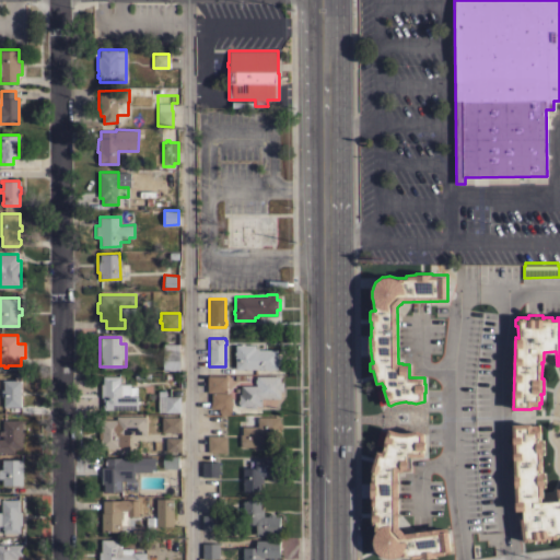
[(163,370),(163,350),(164,343),(178,343),(178,350),(179,350),(179,370),(163,370)]
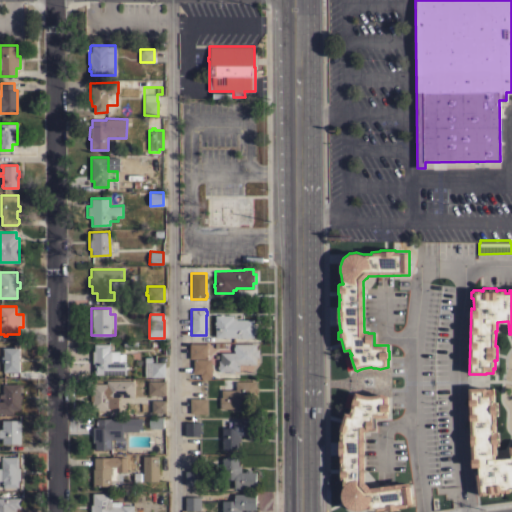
[(247,337),(247,338),(244,338),(244,337),(215,337),(215,324),(214,324),(214,321),(215,321),(215,315),(220,315),(220,314),(223,314),(223,315),(233,315),(233,318),(236,318),(236,319),(253,319),(253,325),(256,325),(256,333),(254,333),(254,337),(247,337)]
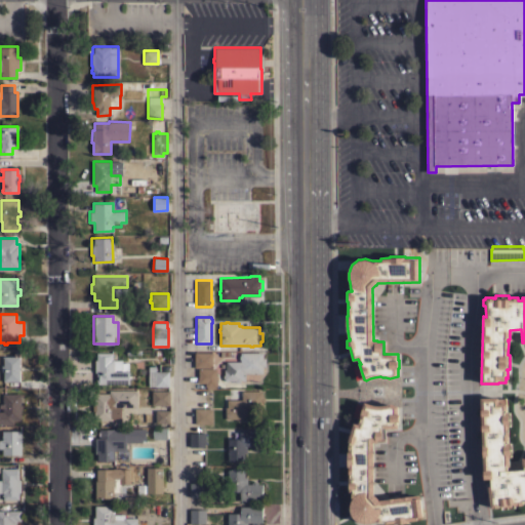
[(96,384),(96,372),(94,372),(94,359),(95,359),(95,352),(112,352),(112,359),(113,359),(113,360),(121,360),(121,362),(128,362),(128,371),(129,371),(129,384),(96,384)]
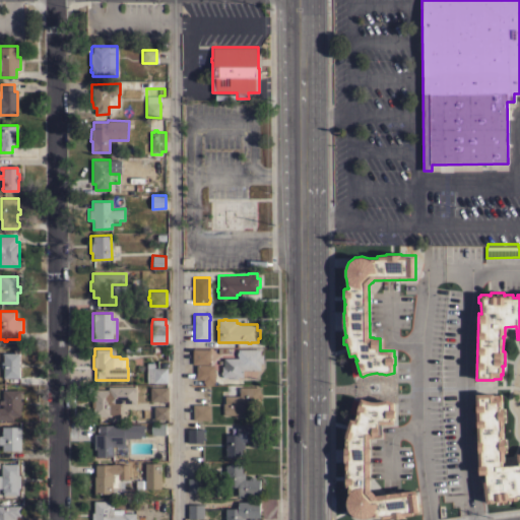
[(210,348),(210,364),(192,364),(192,348),(210,348)]
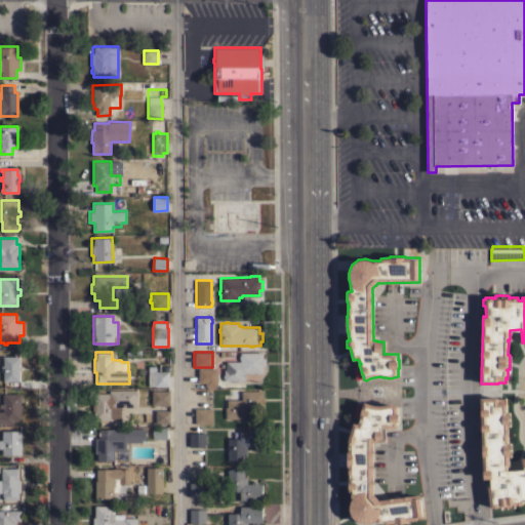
[(263,352),(263,358),(266,358),(266,366),(263,366),(263,373),(245,373),(245,380),(240,380),(240,382),(235,382),(235,380),(224,380),(224,378),(223,378),(223,374),(224,374),(224,369),(226,369),(226,361),(240,361),(240,360),(239,360),(239,355),(240,355),(240,353),(263,352)]
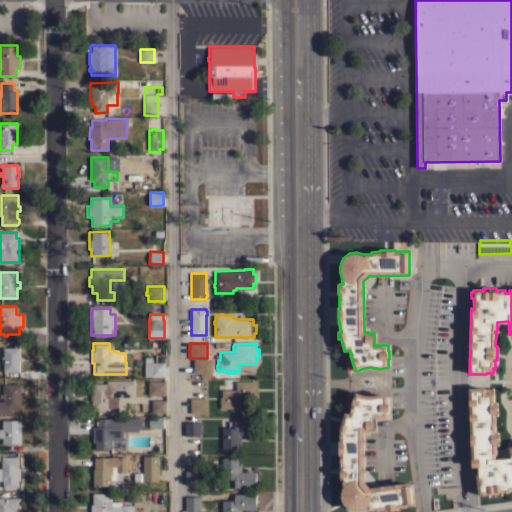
[(19,371),(3,372),(3,361),(1,361),(1,356),(3,356),(3,347),(19,347),(19,371)]
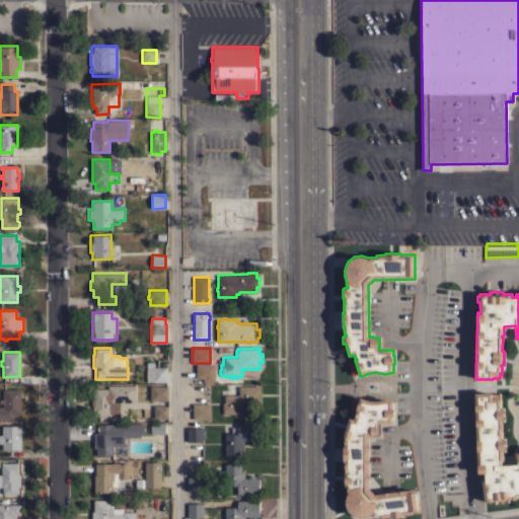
[(146,382),(146,362),(154,362),(154,367),(167,366),(167,381),(146,382)]
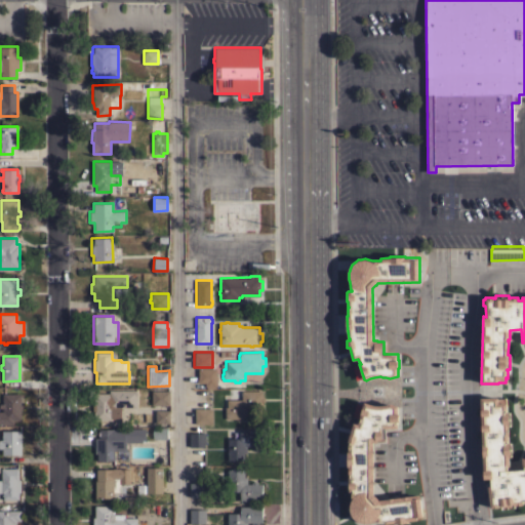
[(216,375),(217,375),(217,379),(216,379),(216,386),(214,386),(214,389),(206,389),(206,386),(205,386),(205,382),(198,382),(198,381),(197,381),(197,379),(198,379),(198,368),(216,368),(216,375)]
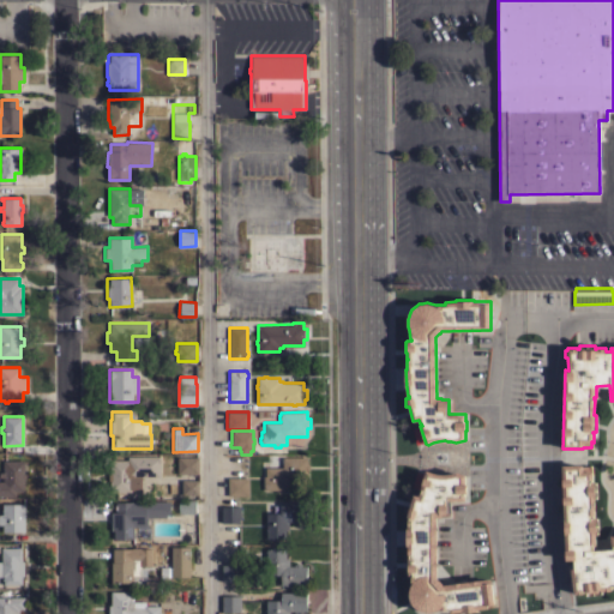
[(160,456),(160,476),(138,476),(138,488),(131,488),(131,492),(109,492),(109,481),(107,481),(107,459),(127,459),(127,456),(160,456)]
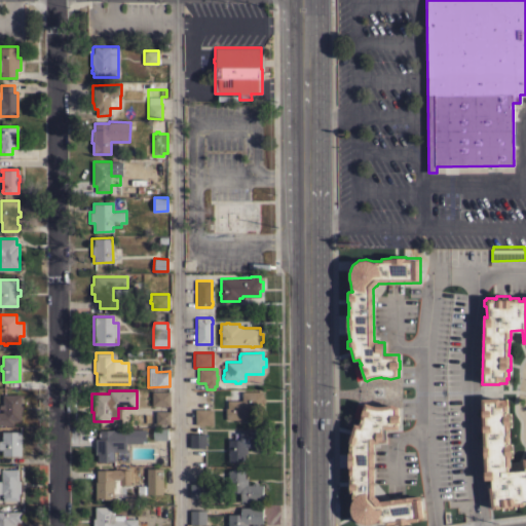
[(170,391),(170,406),(152,406),(151,391),(170,391)]
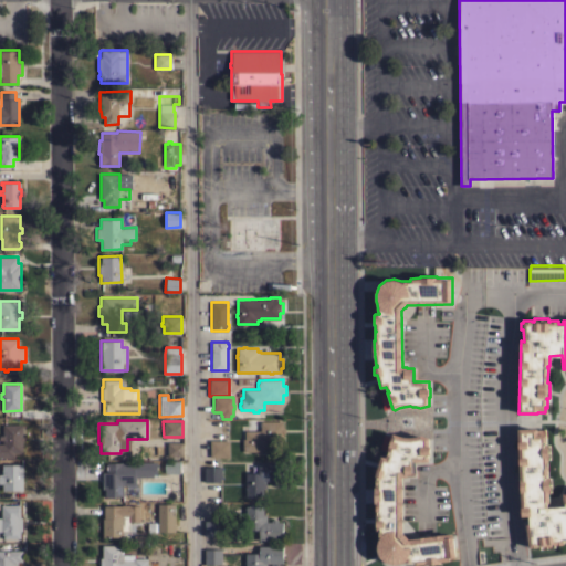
[(283,421),(283,427),(285,427),(285,433),(283,433),(283,441),(265,442),(266,451),(260,451),(260,453),(254,453),(254,451),(243,451),(243,439),(244,439),(244,431),(261,430),(260,421),(283,421)]
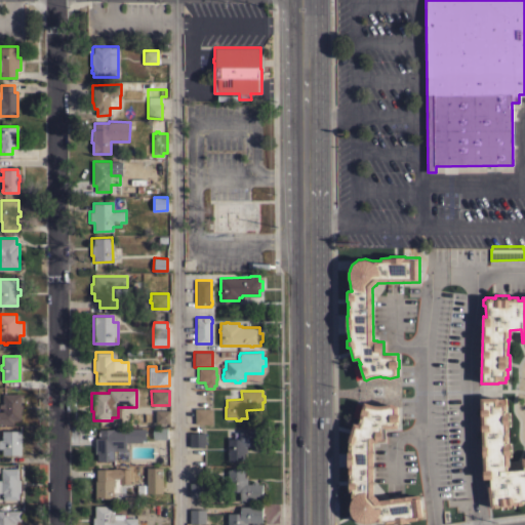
[(21,404),(22,404),(22,408),(21,408),(21,420),(13,420),(13,425),(0,425),(0,411),(2,411),(2,408),(0,408),(0,403),(2,403),(2,394),(21,393),(21,404)]
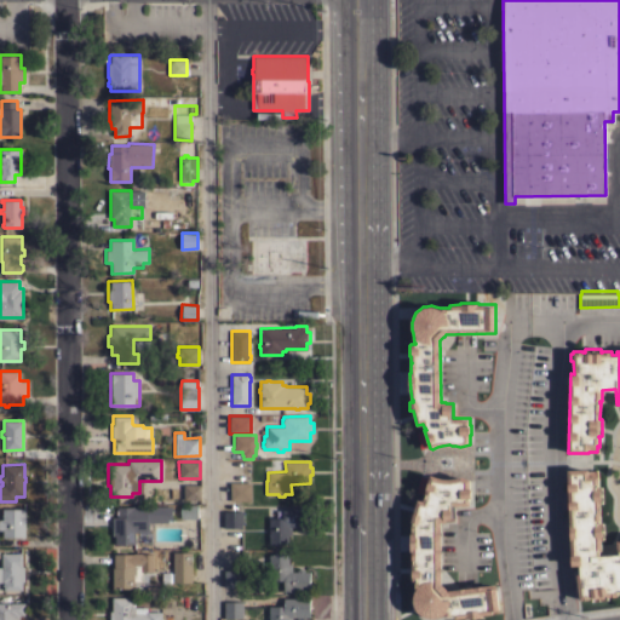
[(567,470),(589,469),(589,470),(597,470),(597,475),(598,475),(600,483),(598,483),(598,486),(601,486),(601,487),(602,487),(602,503),(601,503),(601,520),(600,520),(600,522),(602,522),(602,523),(603,523),(604,539),(602,539),(602,540),(602,551),(600,551),(600,555),(619,555),(619,552),(618,552),(616,540),(619,539),(619,591),(616,591),(618,596),(608,597),(608,598),(592,601),(591,597),(589,597),(590,598),(580,600),(579,597),(578,597),(577,591),(579,591),(577,574),(580,573),(579,564),(572,566),(567,470)]
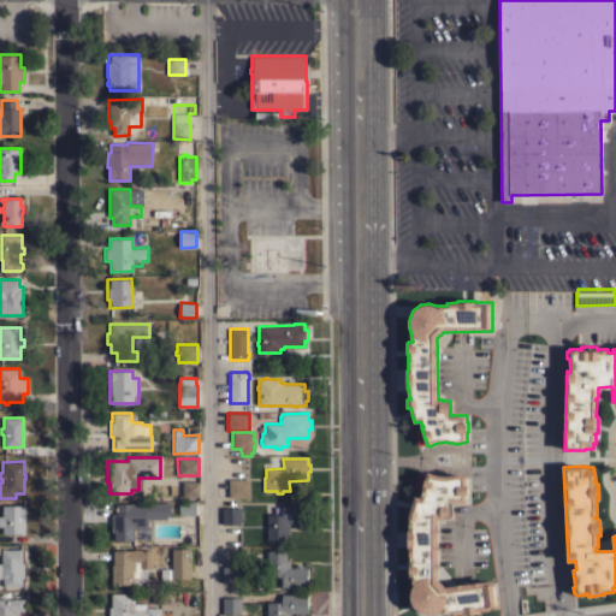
[(493,580),(496,605),(490,606),(490,610),(480,611),(480,612),(462,615),(462,614),(451,615),(451,611),(438,612),(438,611),(434,614),(428,614),(424,614),(422,612),(420,611),(418,610),(415,608),(414,605),(413,603),(412,600),(410,596),(410,593),(412,590),(413,587),(413,578),(414,578),(414,576),(409,576),(409,575),(408,575),(408,564),(409,564),(409,560),(412,560),(412,557),(409,557),(409,548),(408,548),(408,529),(409,529),(409,521),(410,521),(410,519),(408,519),(407,510),(412,510),(415,496),(420,497),(427,472),(431,472),(434,474),(437,474),(438,474),(440,474),(442,475),(446,475),(451,474),(455,474),(457,473),(467,475),(467,485),(468,485),(468,495),(466,495),(466,496),(467,496),(467,502),(450,502),(450,517),(444,517),(444,519),(438,519),(439,580),(443,582),(445,586),(493,580)]
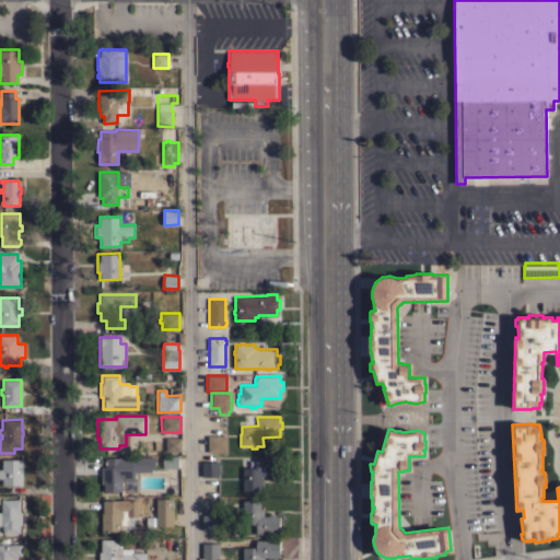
[(208,435),(226,435),(228,452),(208,452),(208,435)]
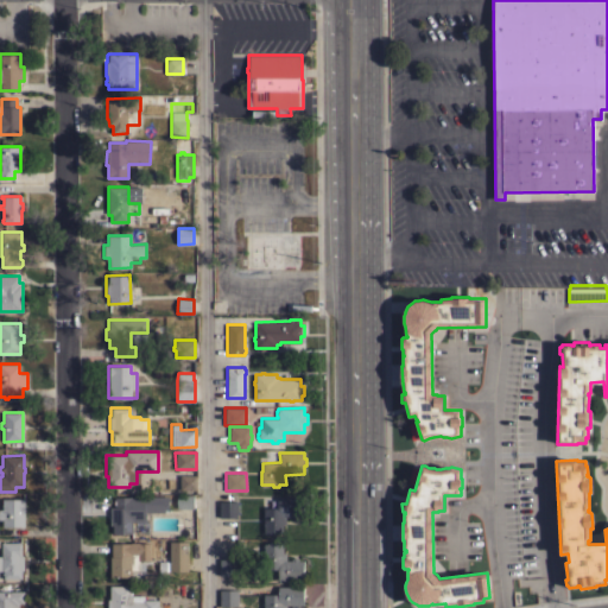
[(196,475),(196,491),(179,491),(179,475),(196,475)]
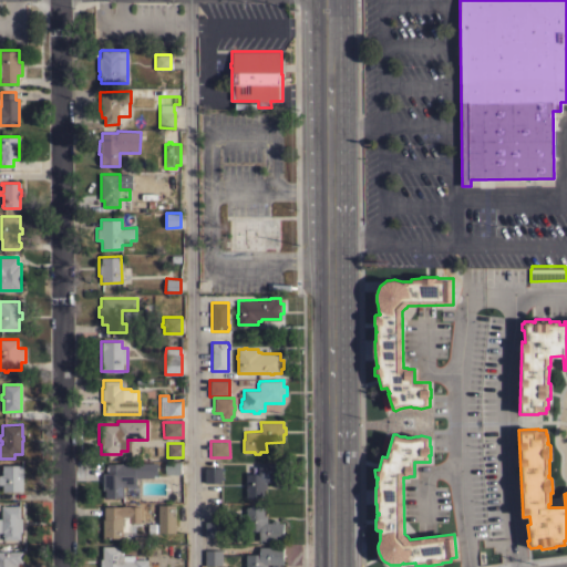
[(121,463),(121,462),(156,462),(156,475),(153,475),(153,477),(136,477),(135,486),(123,486),(123,497),(104,497),(104,490),(102,490),(102,472),(106,473),(106,463),(121,463)]
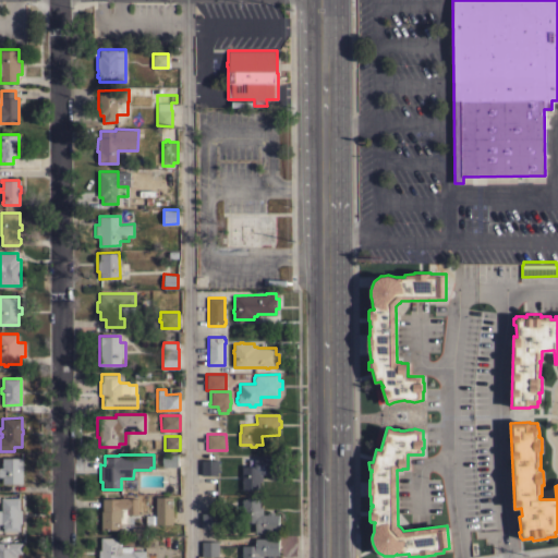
[(178,455),(178,465),(162,466),(162,455),(178,455)]
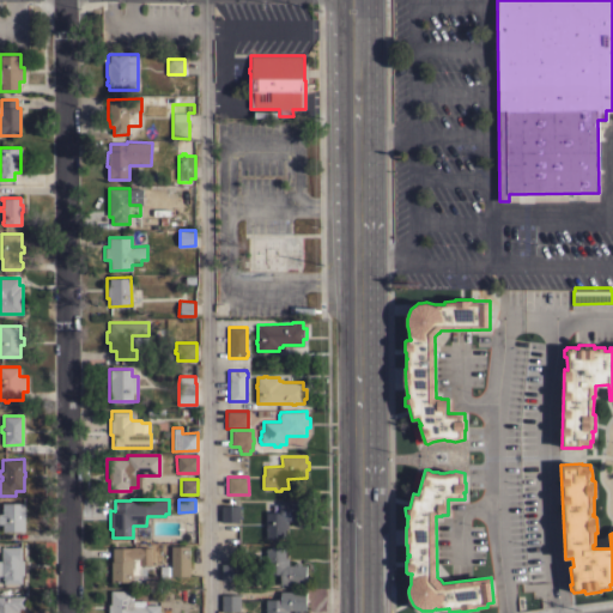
[(24,530),(17,530),(17,532),(12,532),(12,530),(2,530),(2,523),(0,523),(0,514),(2,514),(2,503),(24,502),(24,530)]
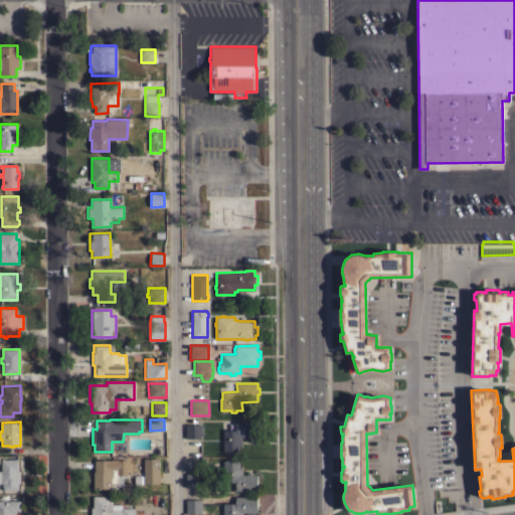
[(256,421),(256,438),(252,438),(252,440),(246,440),(246,438),(241,438),(241,444),(239,444),(239,452),(223,452),(223,430),(235,430),(235,421),(256,421)]
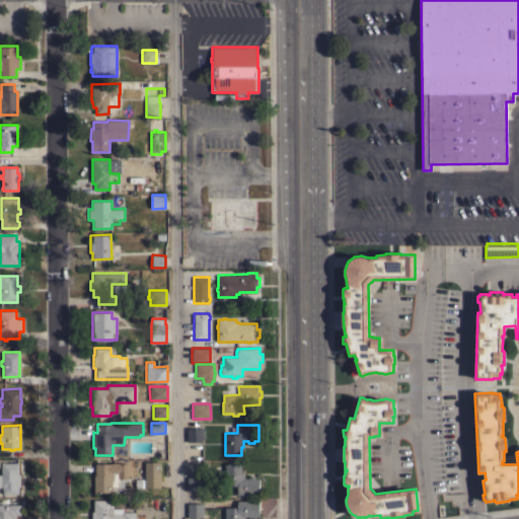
[(203,441),(188,442),(188,428),(203,428),(203,441)]
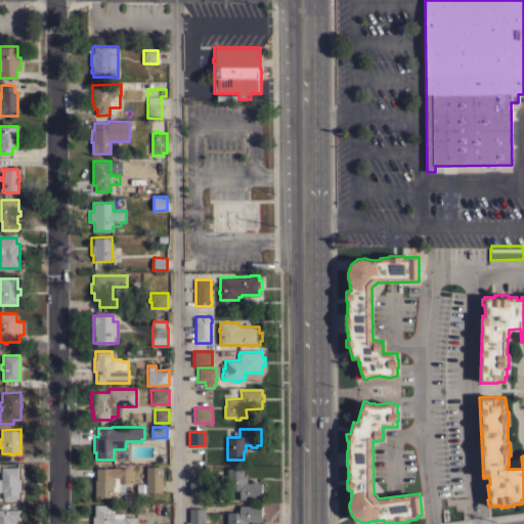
[(162,491),(146,492),(145,466),(162,466),(162,491)]
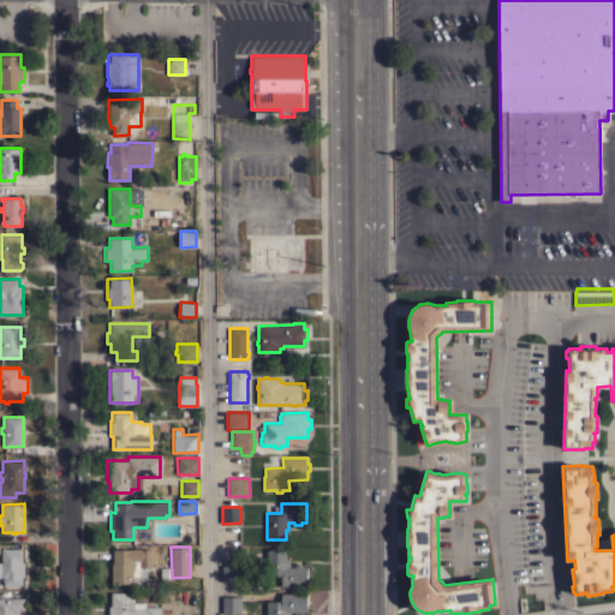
[(22,561),(24,561),(24,577),(22,577),(22,585),(4,585),(4,574),(1,574),(0,574),(0,571),(1,571),(1,548),(22,548),(22,561)]
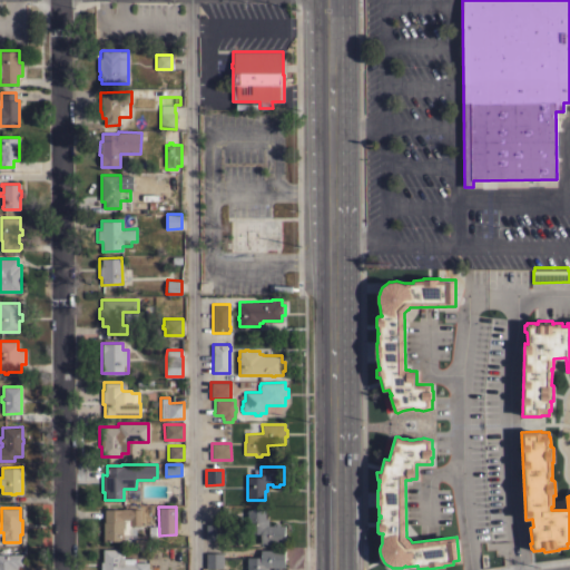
[(121,509),(121,508),(130,508),(130,509),(140,509),(140,526),(130,526),(130,533),(123,533),(123,541),(104,541),(102,522),(104,522),(104,509),(121,509)]
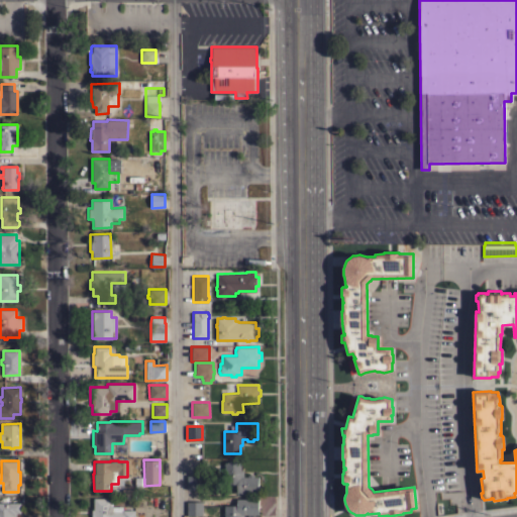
[(224,461),(240,461),(240,470),(243,470),(243,477),(247,477),(247,475),(253,475),(253,477),(257,477),(257,493),(236,493),(236,484),(224,484),(224,461)]
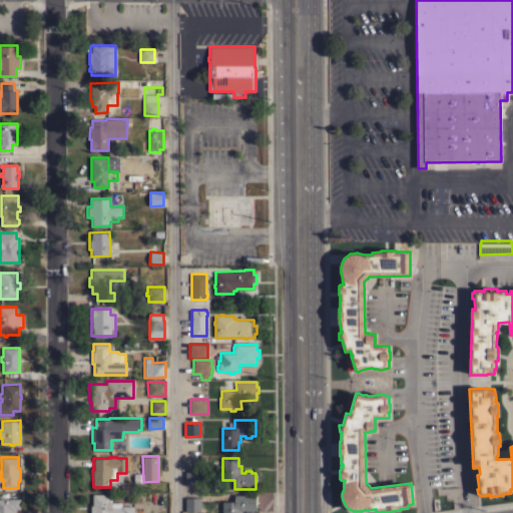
[(185,472),(200,471),(200,485),(185,485),(185,472)]
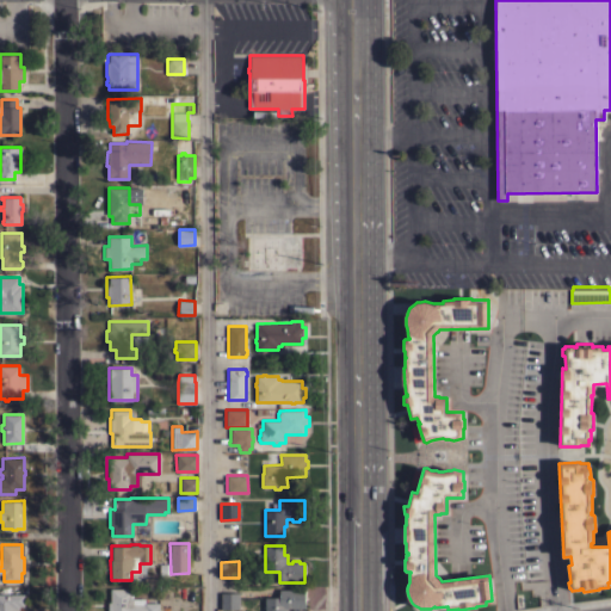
[(107,610),(107,602),(110,602),(110,588),(130,588),(130,598),(144,598),(144,603),(159,603),(159,610),(107,610)]
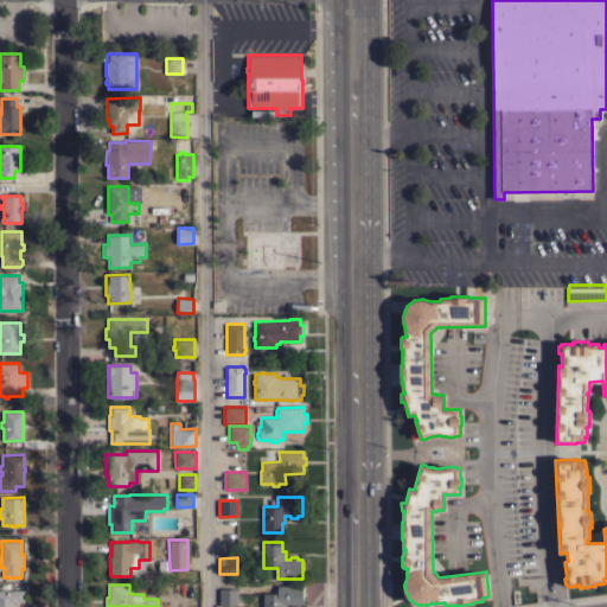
[(304,586),(304,604),(298,604),(298,606),(291,606),(291,604),(286,604),(286,606),(263,606),(263,593),(278,593),(278,586),(304,586)]
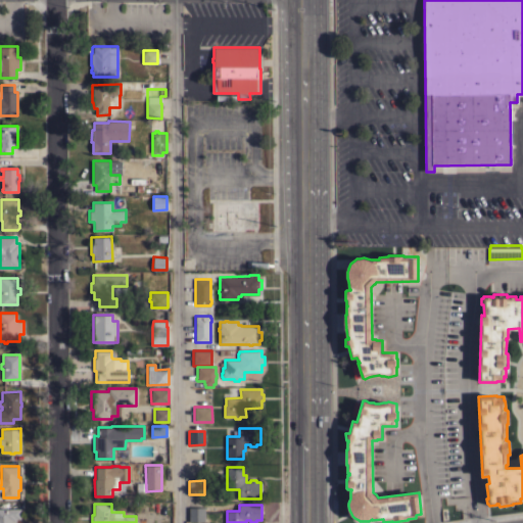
[(189,507),(204,507),(204,521),(189,521),(189,507)]
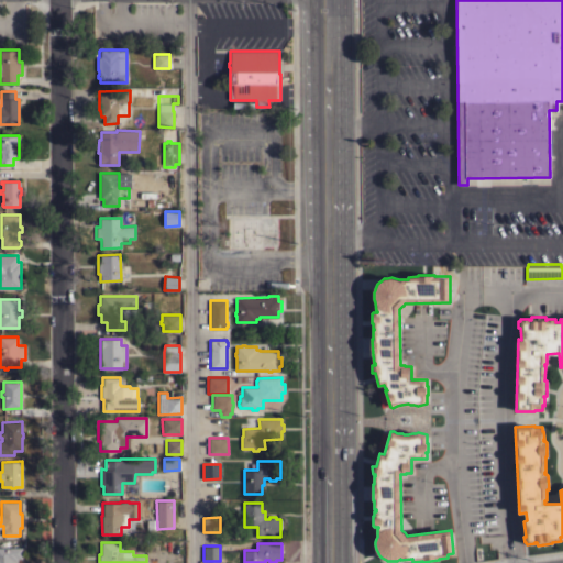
[(0,562),(0,547),(22,547),(22,559),(18,559),(18,562),(0,562)]
